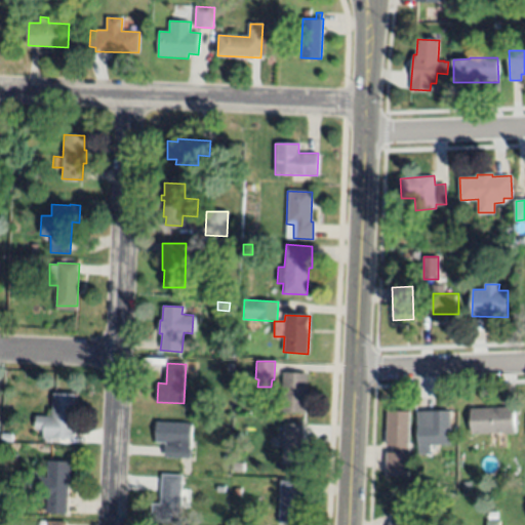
[(283,372),(307,373),(306,412),(282,411),(283,372)]
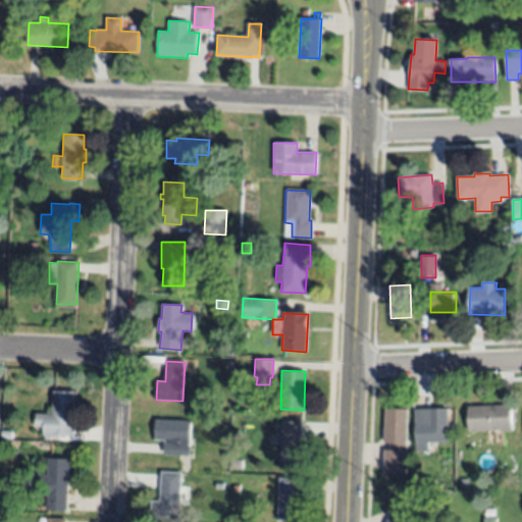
[(235,383),(236,375),(249,376),(249,383),(235,383)]
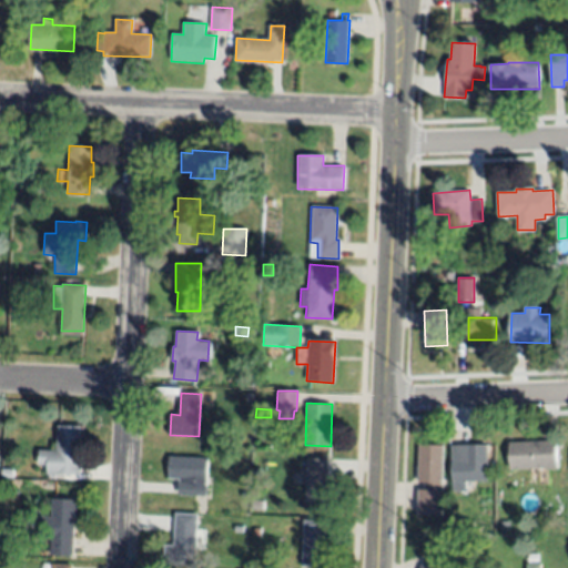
[(58,424),(80,425),(80,440),(82,440),(82,473),(47,473),(47,463),(39,462),(39,448),(57,449),(58,424)]
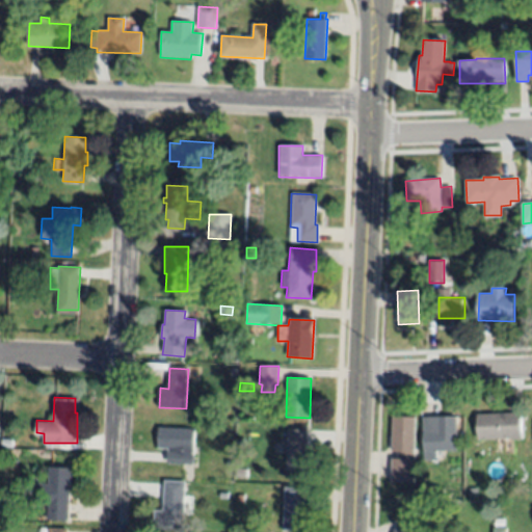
[(478,415),(522,413),(523,439),(512,440),(512,439),(478,440),(478,415)]
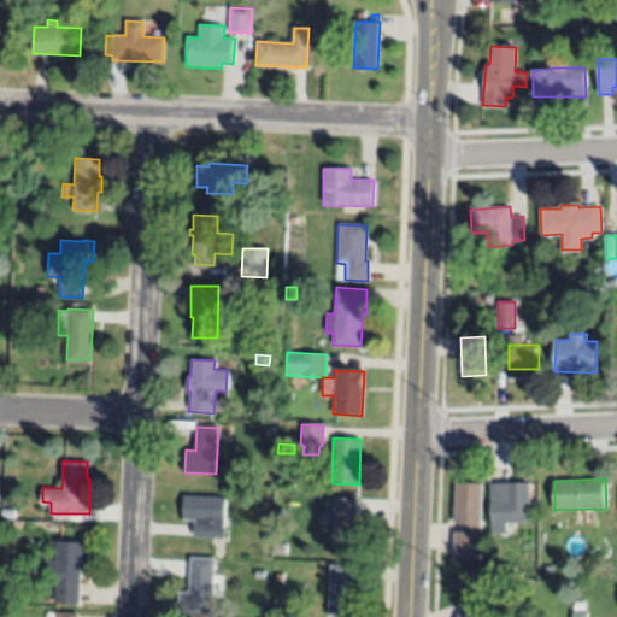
[(491,483),(528,482),(529,522),(507,523),(507,533),(493,534),(491,483)]
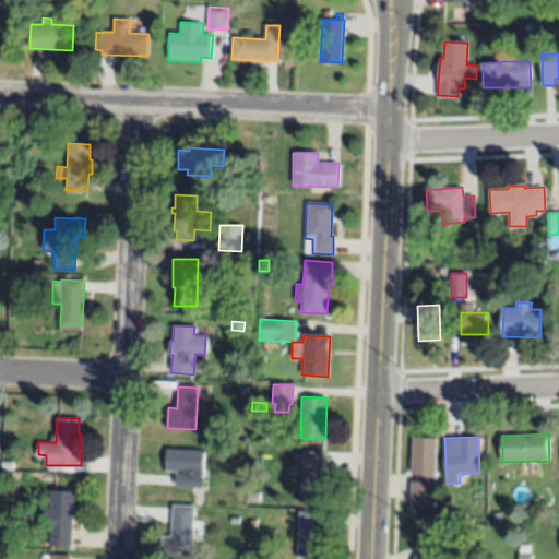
[(413,438),(436,438),(436,506),(412,506),(412,482),(417,482),(417,474),(412,474),(413,438)]
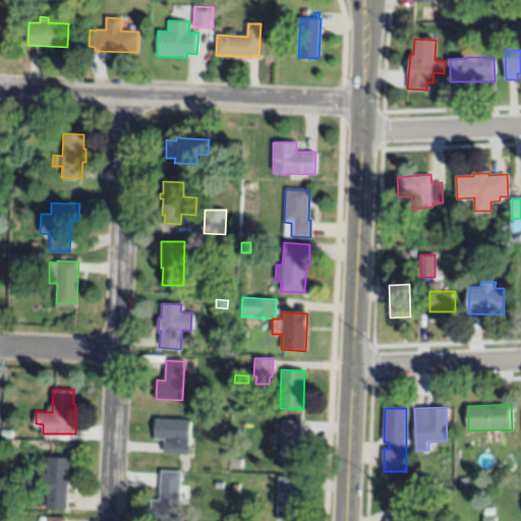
[(155,439),(156,418),(191,420),(189,455),(164,454),(164,440),(155,439)]
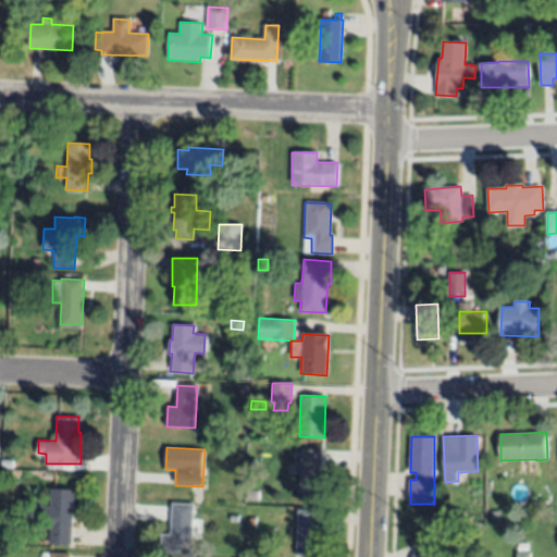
[(301,449),(321,449),(321,460),(322,460),(321,492),(300,491),(301,449)]
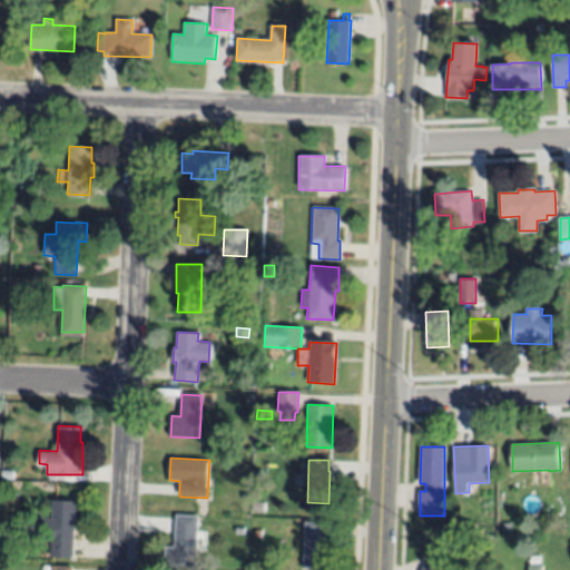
[(74,558),(51,557),(51,541),(40,540),(41,518),(52,518),(52,501),(77,502),(76,520),(78,520),(78,524),(75,524),(74,558)]
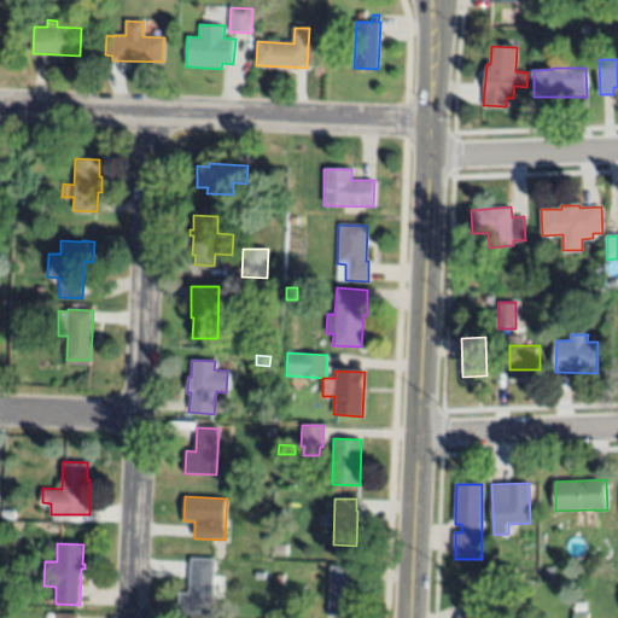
[(179,613),(179,593),(190,593),(191,559),(216,560),(214,616),(179,613)]
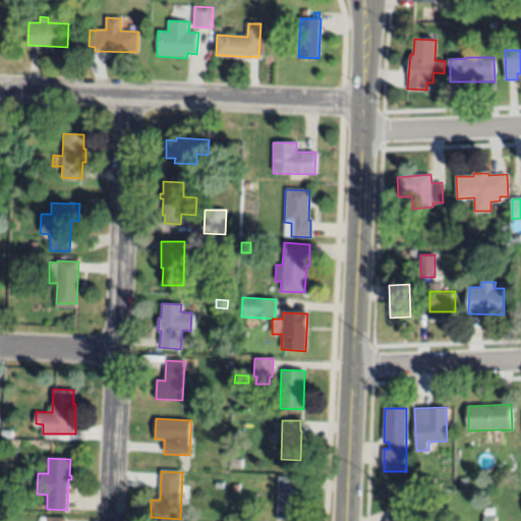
[(279,477),(298,478),(298,488),(300,488),(299,520),(278,520),(279,477)]
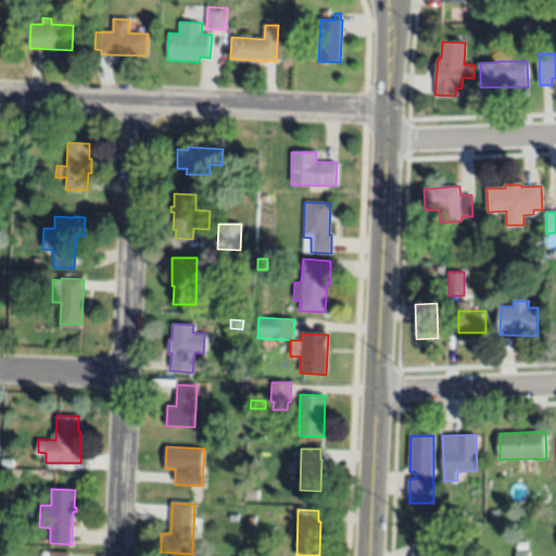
[(490,519),(490,510),(498,510),(498,519),(490,519)]
